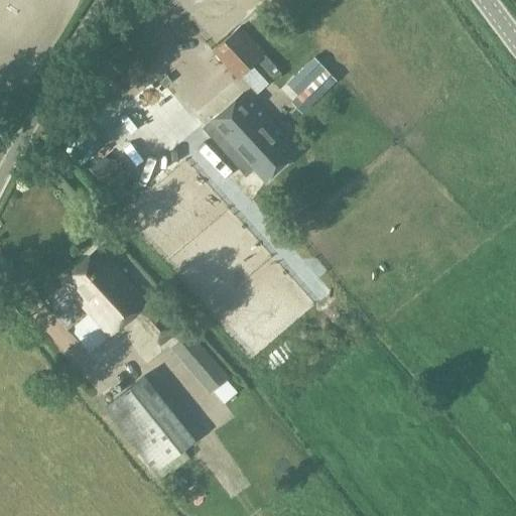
[(214,50),(239,80),(266,54),(241,26),(214,50)]
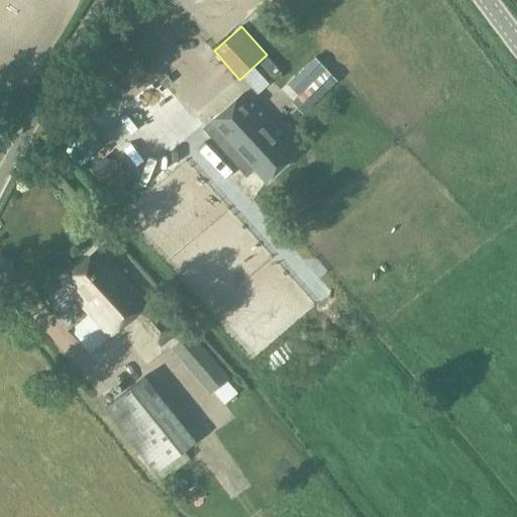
[(311,112),(340,84),(324,67),(295,95),(311,112)]
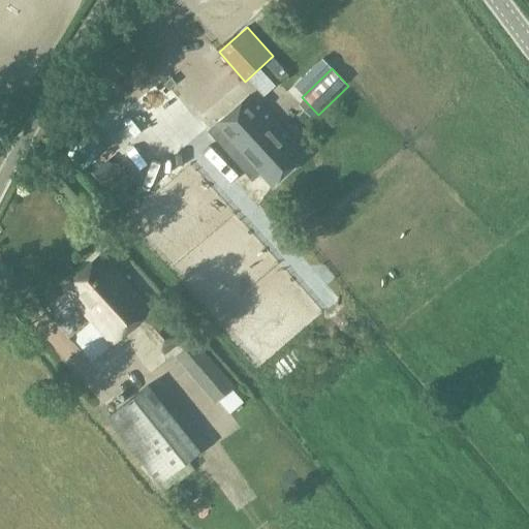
[(212,130),(245,167),(251,161),(273,185),(301,159),(290,147),(293,144),(251,96),(212,130)]
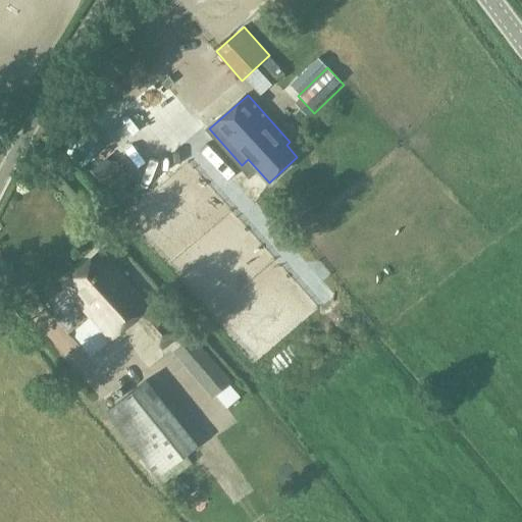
[(157,299),(148,307),(101,253),(64,285),(111,340),(124,331),(136,321),(162,352),(186,332),(157,299)]
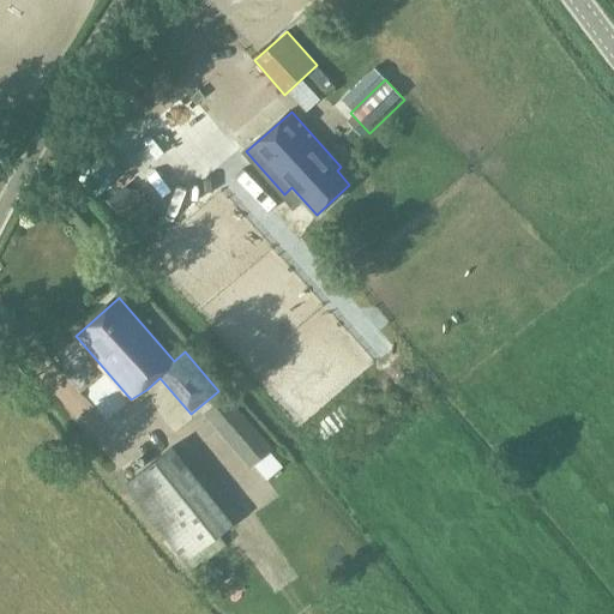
[(274,450),(227,395),(204,413),(251,469),(274,450)]
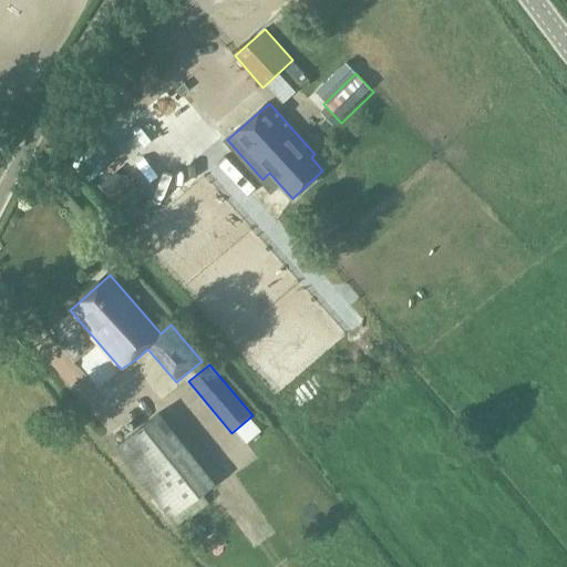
[(216,484),(160,413),(115,449),(171,519),(216,484)]
